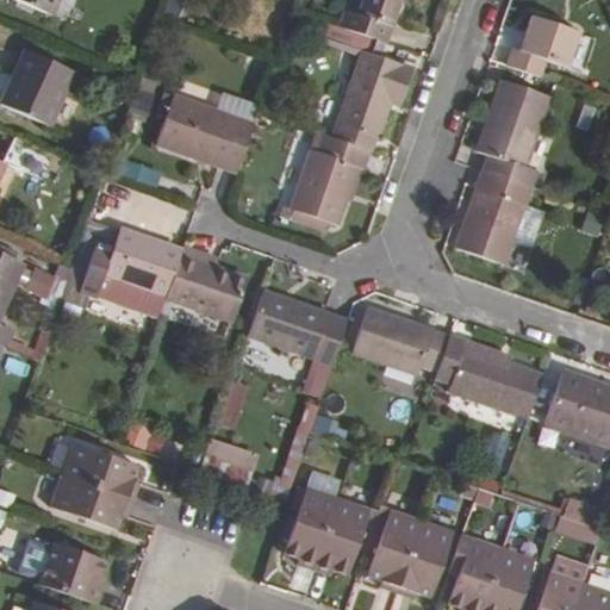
[(12,0),(50,17),(57,0),(12,0)]
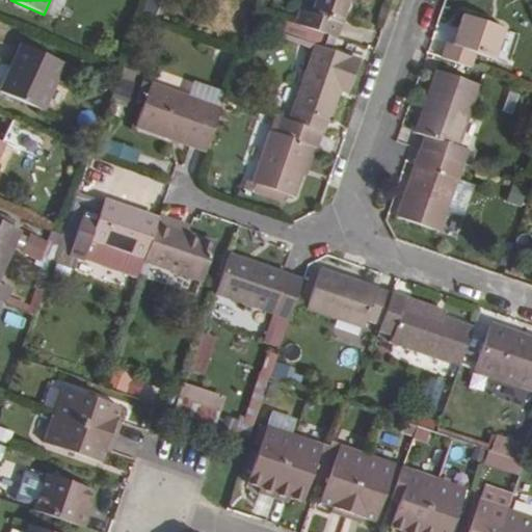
[(351,0),(353,0),(370,5),(371,0),(315,0),(311,12),(299,8),(293,24),(338,38),(351,0)]
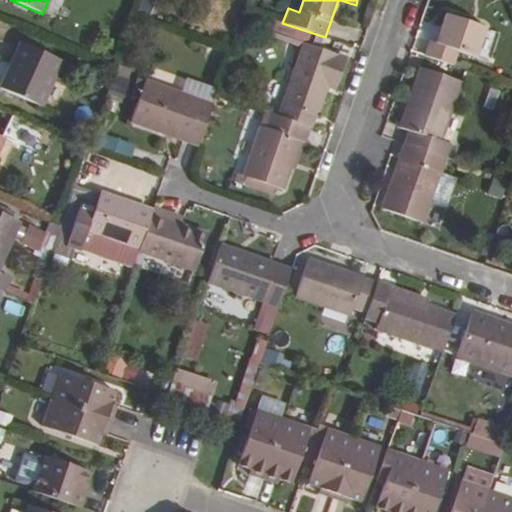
[(458,52),(476,58),(485,28),(445,14),(440,29),(435,44),(429,42),(425,56),(453,66),(458,52)]
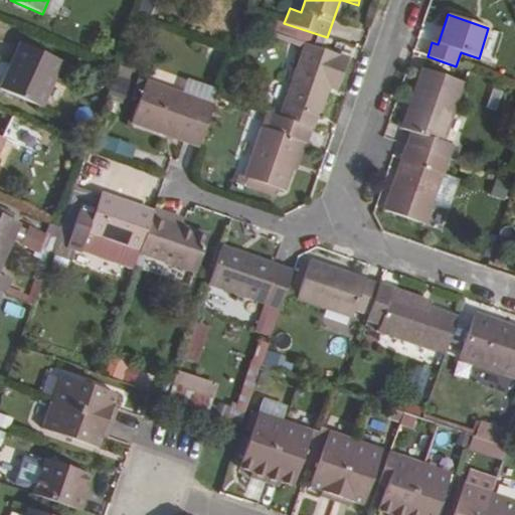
[(437,27),(432,42),(438,44),(443,29),(437,27)]
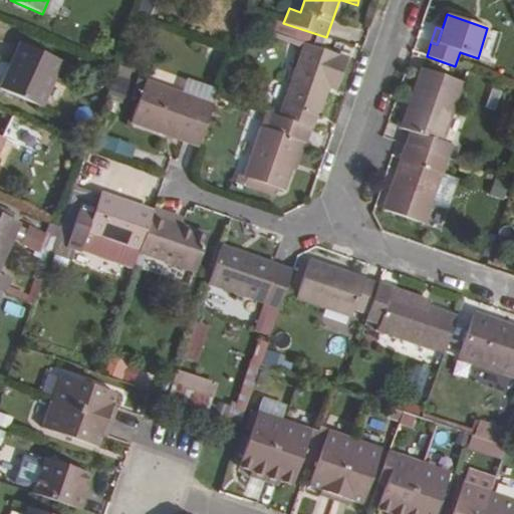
[(0,86),(0,87),(42,107),(62,62),(20,42),(0,86)]
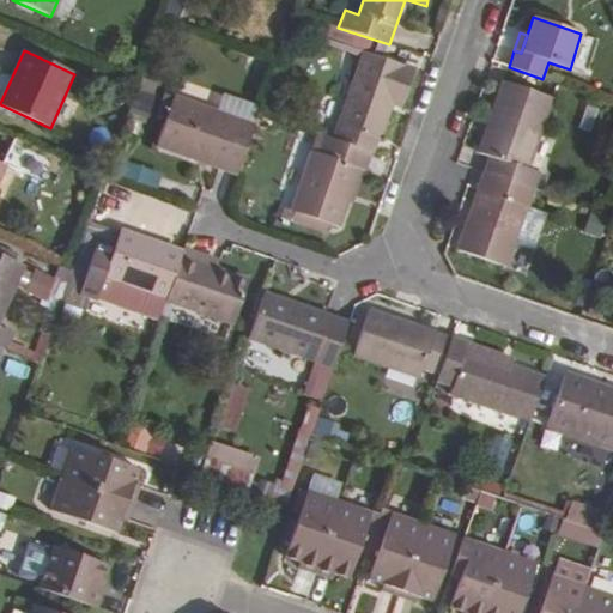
[(377,140),(378,143),(392,103),(396,91),(405,95),(413,70),(363,52),(332,139),(371,153),(372,153),(377,140)]
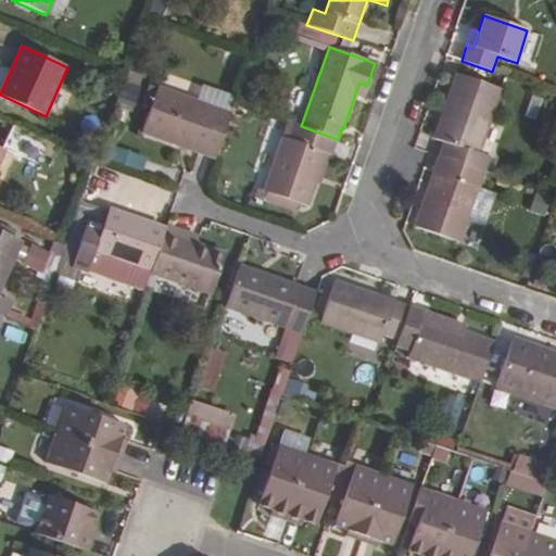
[(489,158),(478,154),(501,88),(456,73),(433,138),(443,142),(438,156),(483,173),(489,158)]
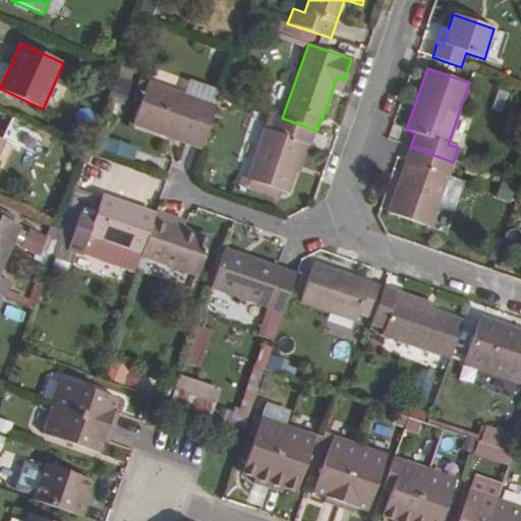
[(337,77),(333,88),(341,91),(344,80),(337,77)]
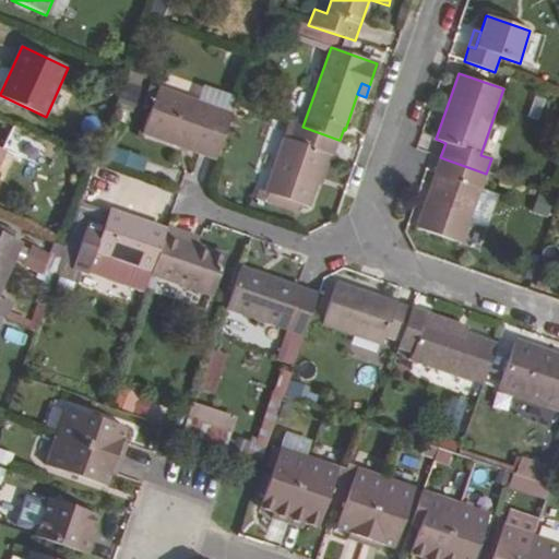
[(142,133),(216,159),(233,114),(157,88),(142,133)]
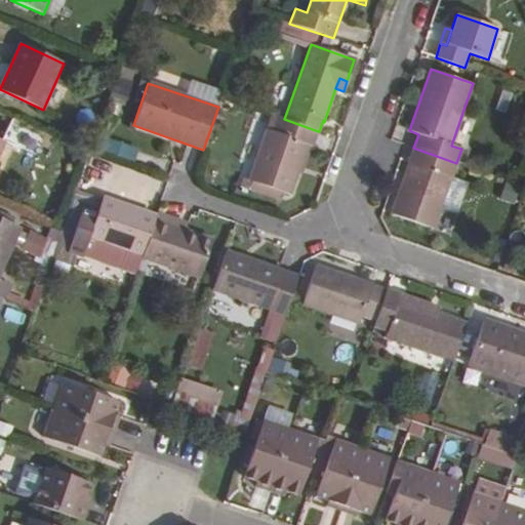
[(280,192),(290,195),(297,174),(308,145),(312,147),(318,131),(284,119),(271,115),(248,182),(252,183),(280,192)]
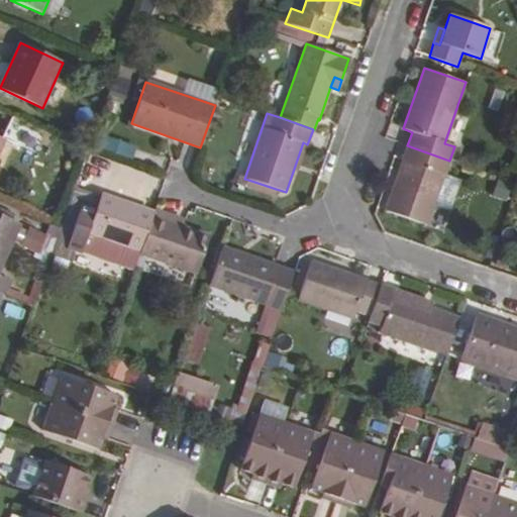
[(303,142),(293,172),(297,173),(307,144),(303,142)]
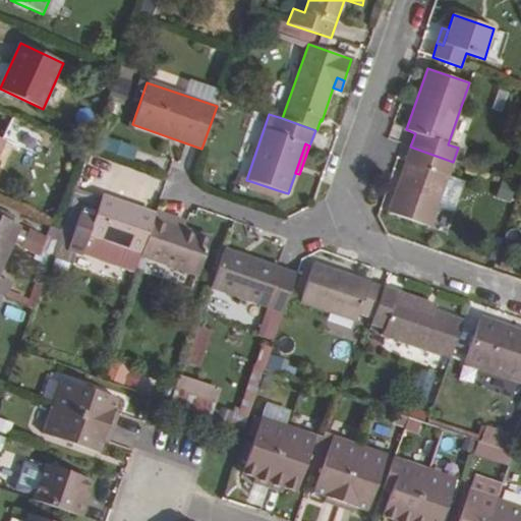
[(387,213),(430,227),(453,162),(410,147),(387,213)]
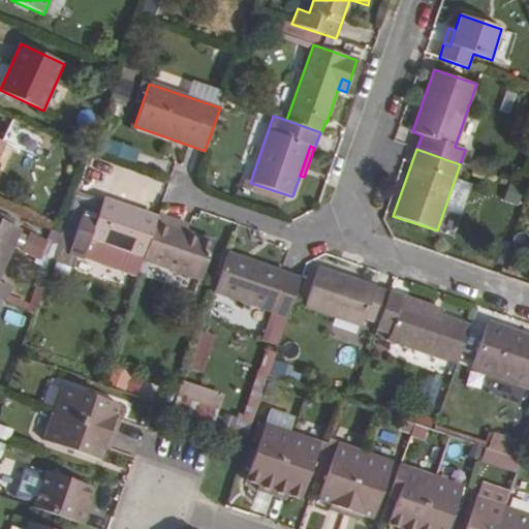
[(282,193),(254,184),(252,191),(280,200),(282,193)]
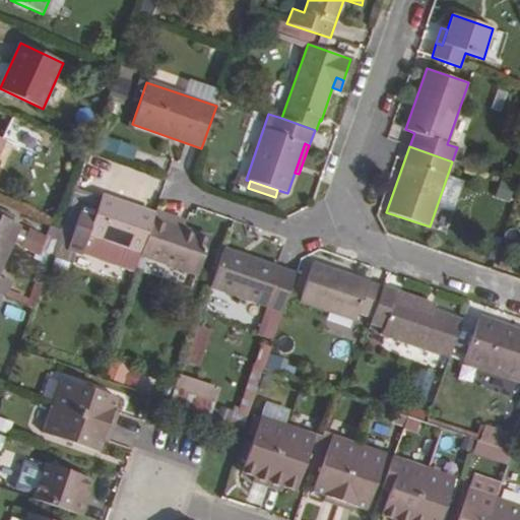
[(102,196),(75,187),(55,246),(67,250),(83,201),(99,206),(102,196)]
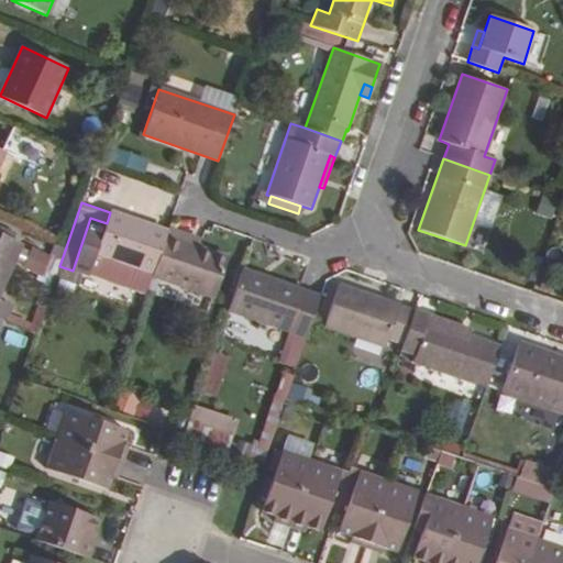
[(96,253),(153,274),(167,232),(110,212),(107,223),(90,218),(73,271),(88,276),(96,253)]
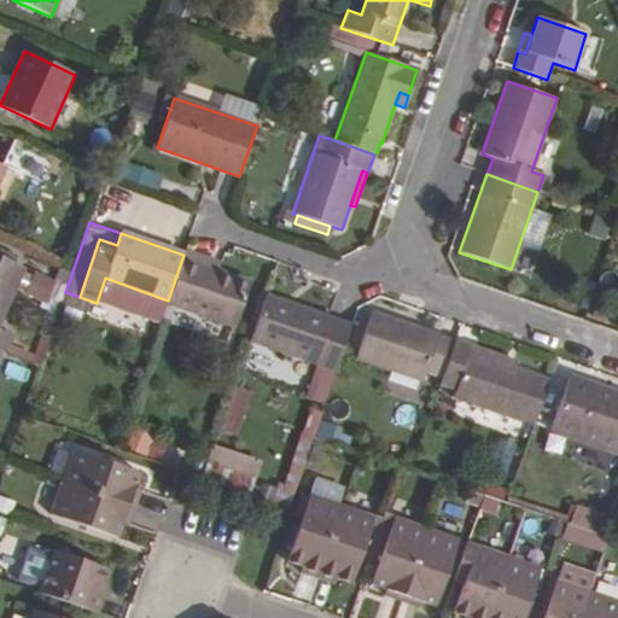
[(0,257),(16,264),(18,258),(0,250),(0,257)]
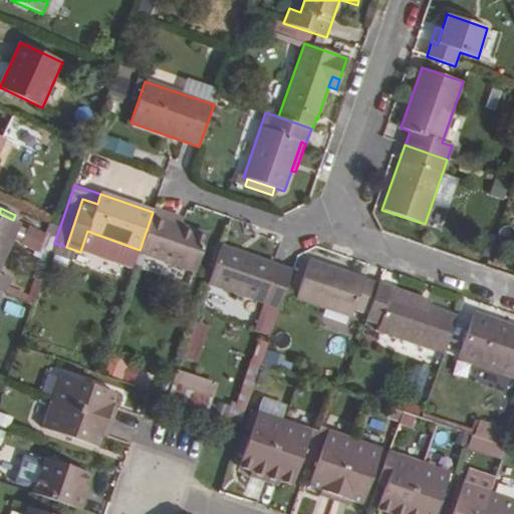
[(139,252),(196,273),(208,234),(181,225),(167,219),(169,214),(154,208),(153,212),(140,250),(139,252)]
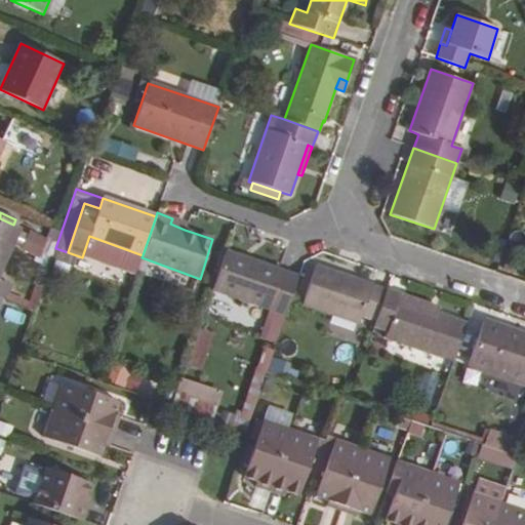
[(0,274),(21,228),(13,225),(0,218),(0,274)]
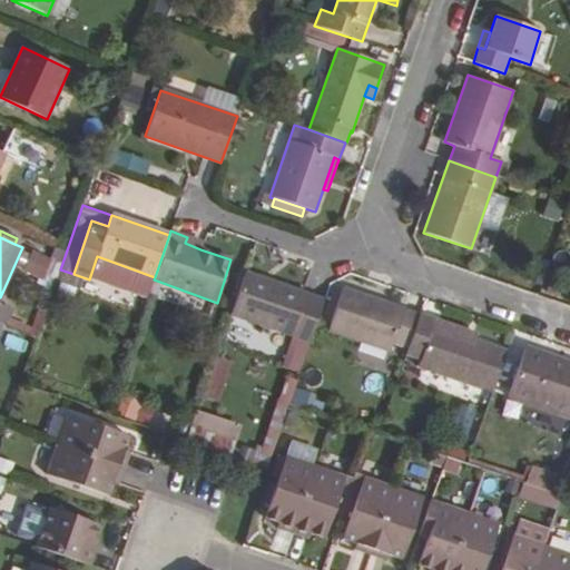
[(187,237),(185,243),(200,249),(203,243),(187,237)]
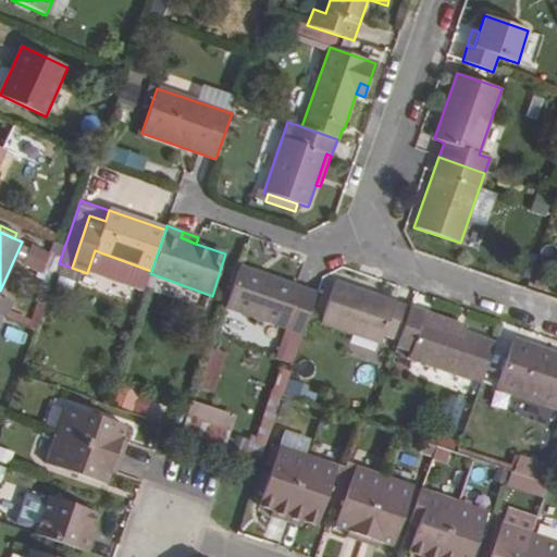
[(29,245),(23,267),(44,273),(50,250),(29,245)]
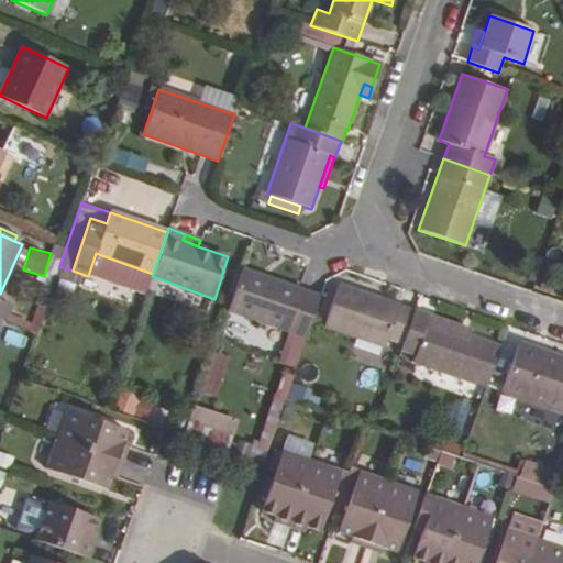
[(228,311),(306,338),(320,296),(241,269),(228,311)]
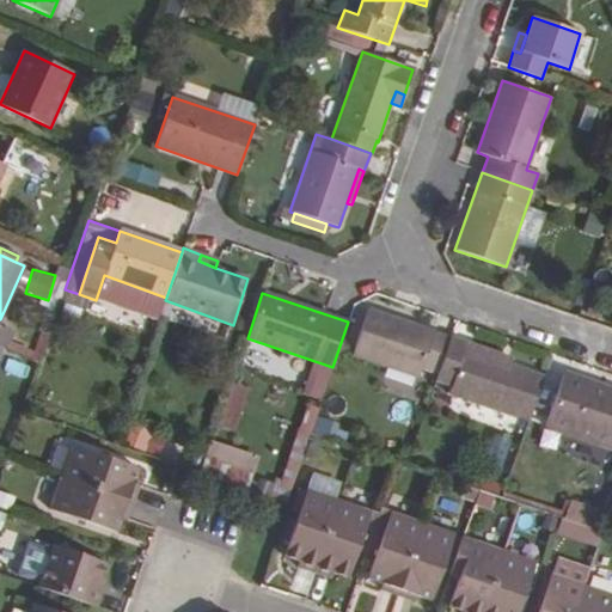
[(421,369),(438,374),(451,338),(451,337),(368,310),(353,355),(418,378),(421,369)]
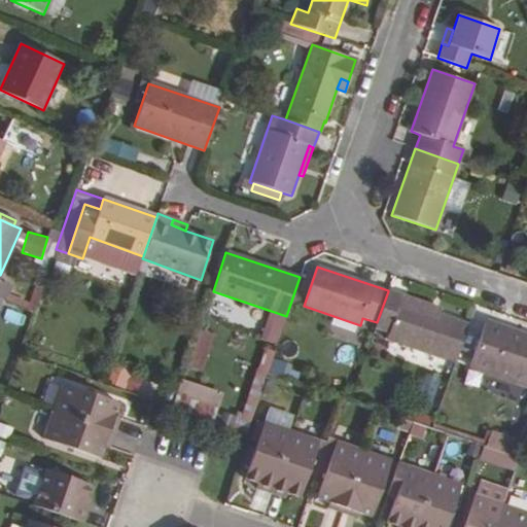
[(386,339),(456,363),(468,325),(440,315),(400,302),(402,296),(388,291),(377,322),(375,329),(388,335),(386,339)]
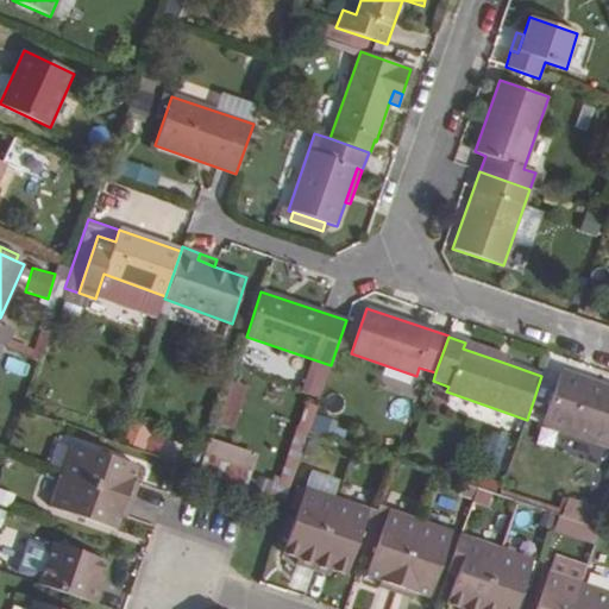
[(465,343),(463,349),(508,364),(510,358),(465,343)]
